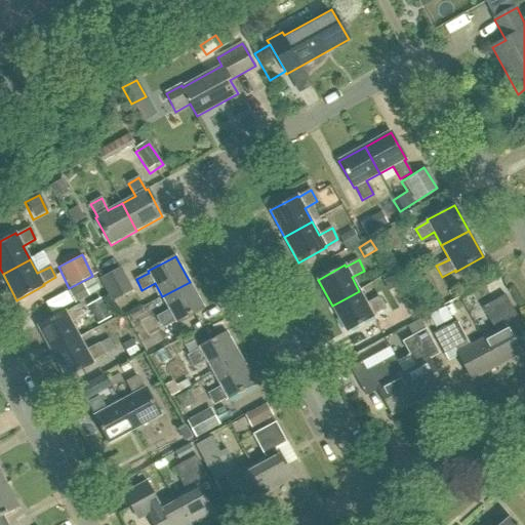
[(119,270),(99,280),(111,301),(130,291),(119,270)]
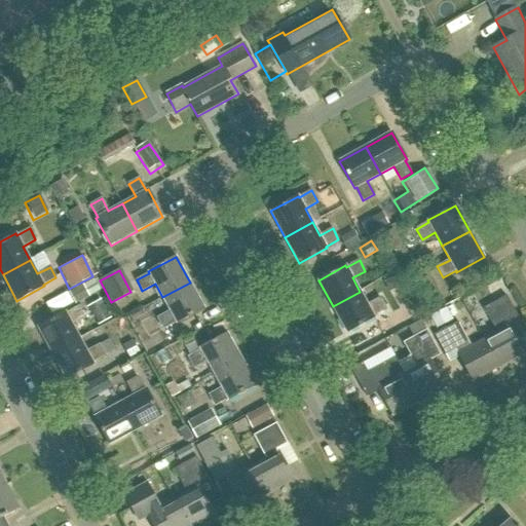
[(157,317),(163,329),(176,322),(177,324),(204,308),(190,283),(162,297),(170,311),(157,317)]
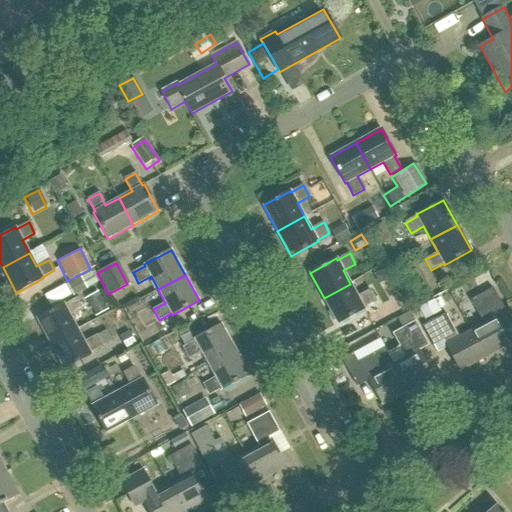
[(324,298),(338,324),(364,309),(363,307),(376,301),(370,290),(358,297),(350,284),(324,298)]
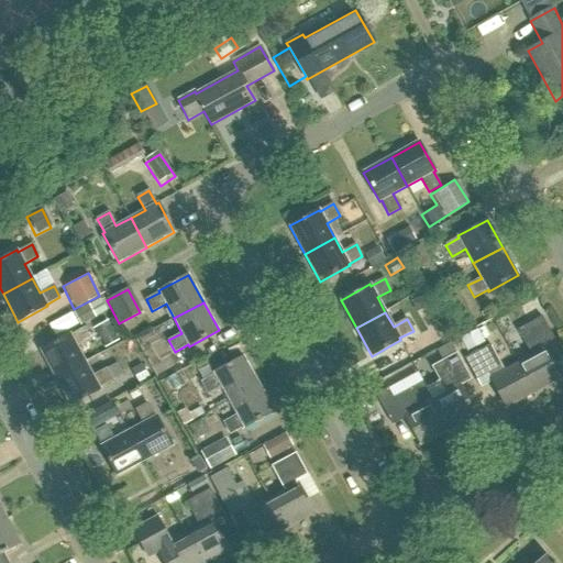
[(518,364),(533,394),(562,378),(543,345),(554,340),(542,317),(518,330),(532,356),(518,364)]
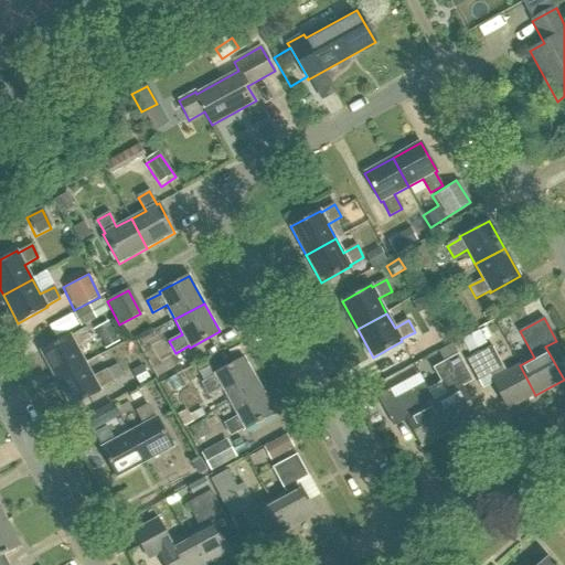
[(459,341),(467,354),(484,344),(477,331),(459,341)]
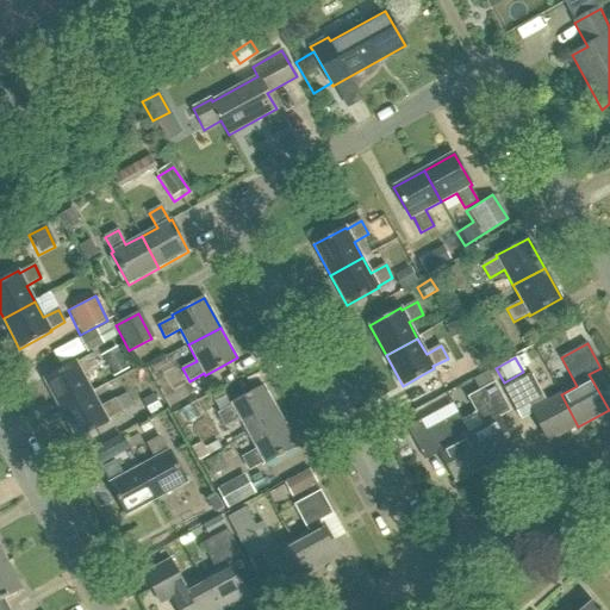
[(528,406),(548,442),(578,427),(561,394),(546,403),(530,374),(504,388),(517,414),(528,406)]
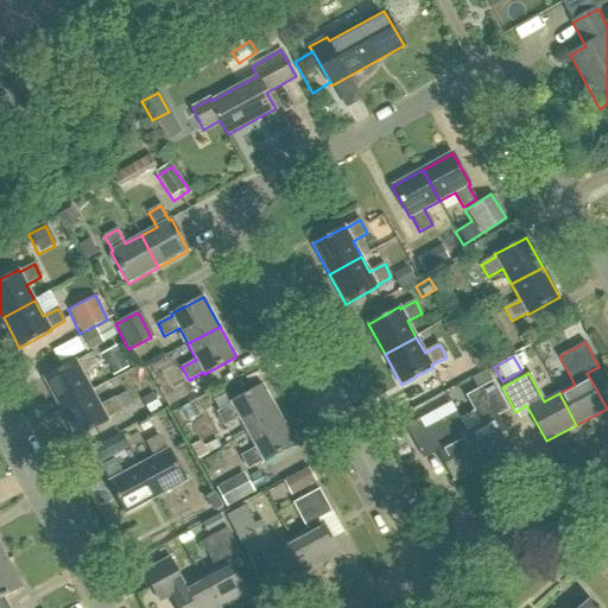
[(467,434),(485,464),(514,448),(498,417),(496,415),(508,407),(493,379),(466,394),(482,425),(467,434)]
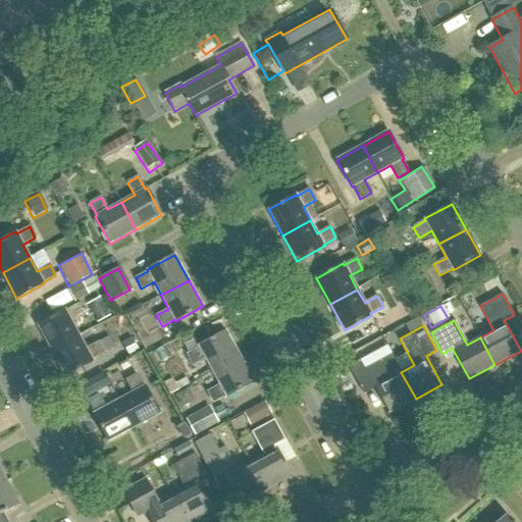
[(205,358),(212,371),(240,357),(225,330),(198,346),(199,347),(187,354),(193,365),(205,358)]
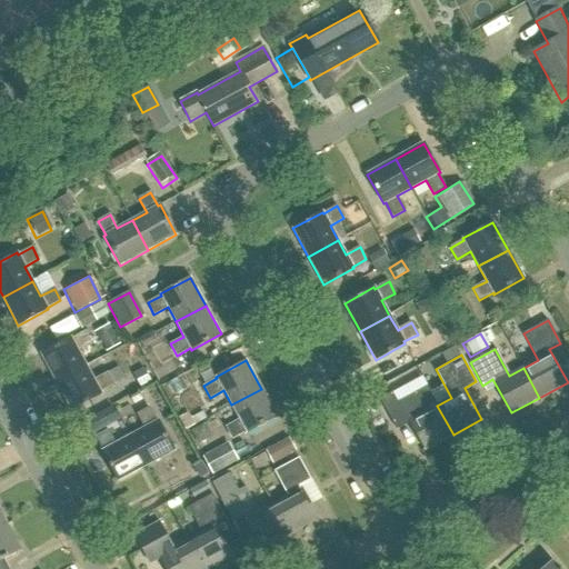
[(128,385),(131,395),(158,383),(153,373),(128,385)]
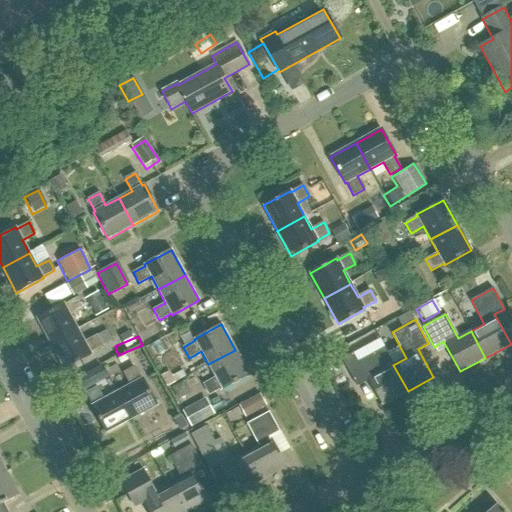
[(366,374),(382,405),(408,391),(393,365),(384,347),(358,361),(353,353),(342,359),(354,381),(366,374)]
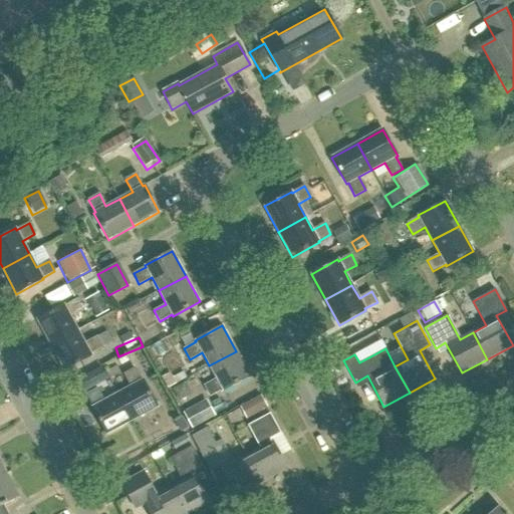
[(204,386),(210,397),(222,390),(223,391),(250,376),(236,351),(209,365),(217,378),(204,386)]
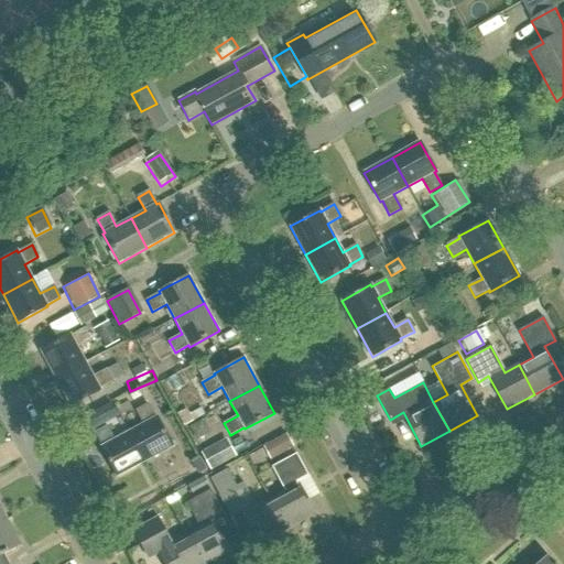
[(129,432),(144,462),(173,446),(156,418),(155,418),(148,404),(136,411),(143,424),(129,432)]
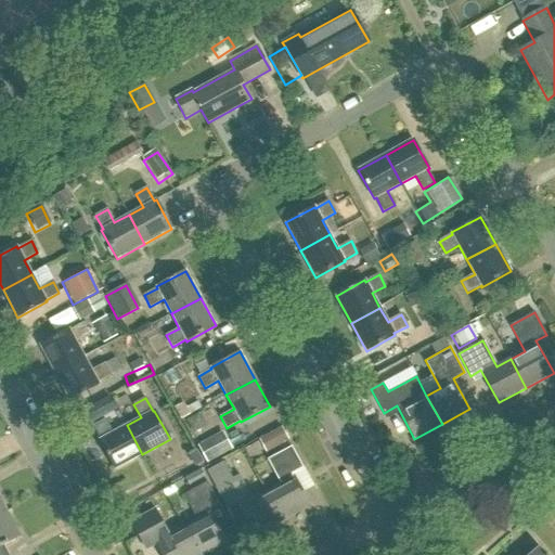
[(97,404),(80,413),(87,425),(103,416),(97,404)]
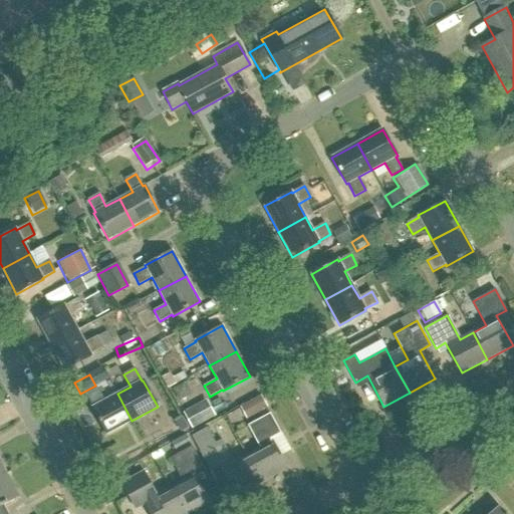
[(92,408),(106,435),(132,421),(117,394),(104,401),(97,389),(86,395),(93,407),(92,408)]
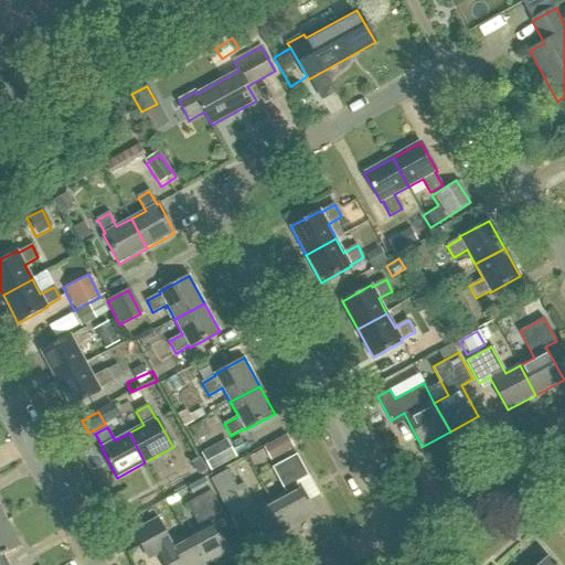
[(283,455),(294,449),(287,436),(275,441),(283,455)]
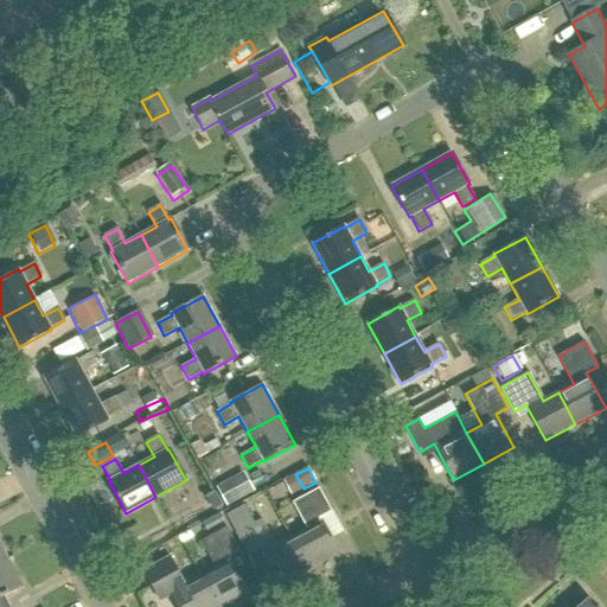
[(254,493),(242,472),(212,487),(224,509),(254,493)]
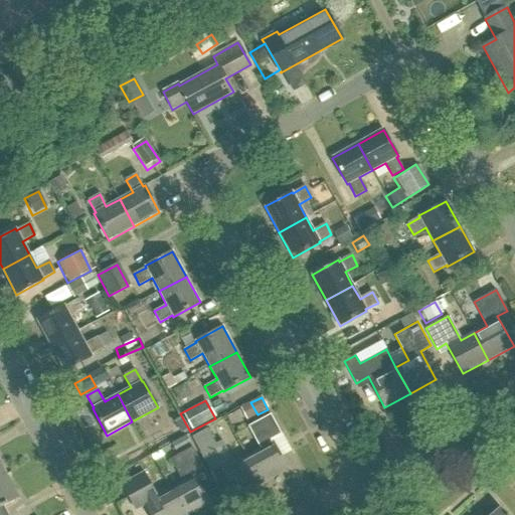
[(247,457),(263,484),(288,470),(271,440),(281,435),(270,414),(247,426),(261,450),(247,457)]
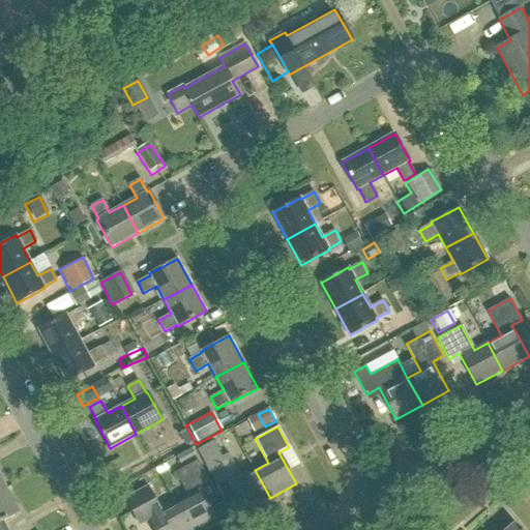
[(192,449),(183,453),(187,461),(196,457),(192,449)]
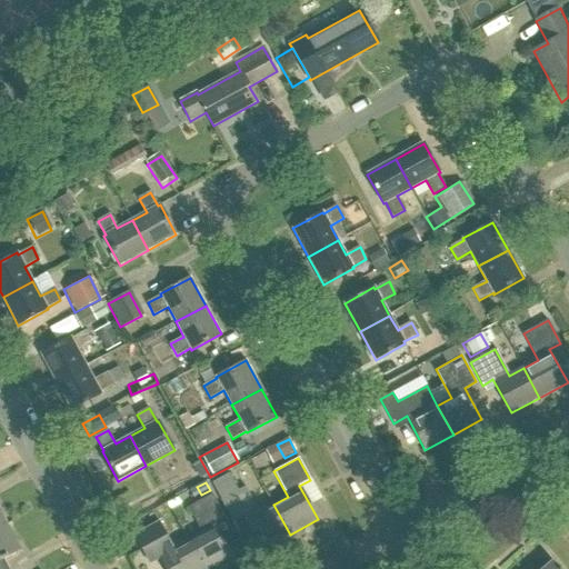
[(243,516),(261,549),(290,535),(273,505),(259,512),(246,487),(221,500),(232,522),(243,516)]
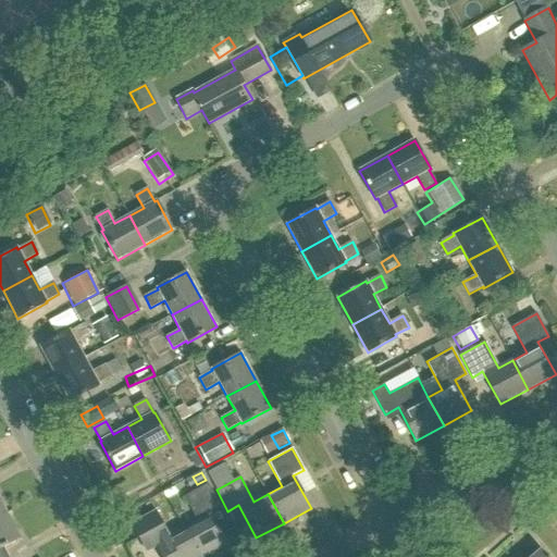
[(184,530),(198,556),(202,556),(227,544),(209,511),(220,506),(208,484),(184,497),(198,522),(184,530)]
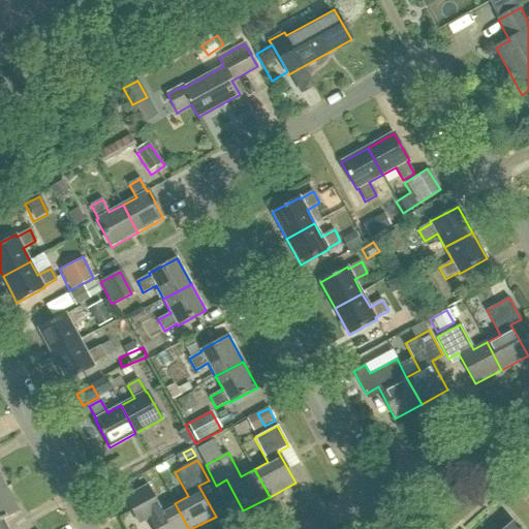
[(149,519),(154,528),(188,528),(175,503),(161,510),(148,486),(125,498),(139,524),(149,519)]
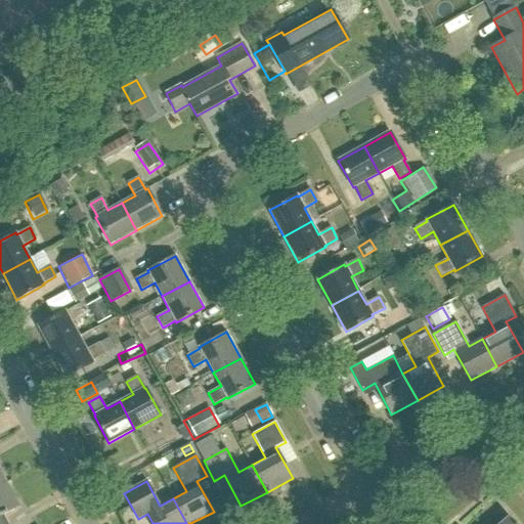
[(0,523),(7,523),(3,515),(19,507),(6,484),(0,488),(0,523)]
